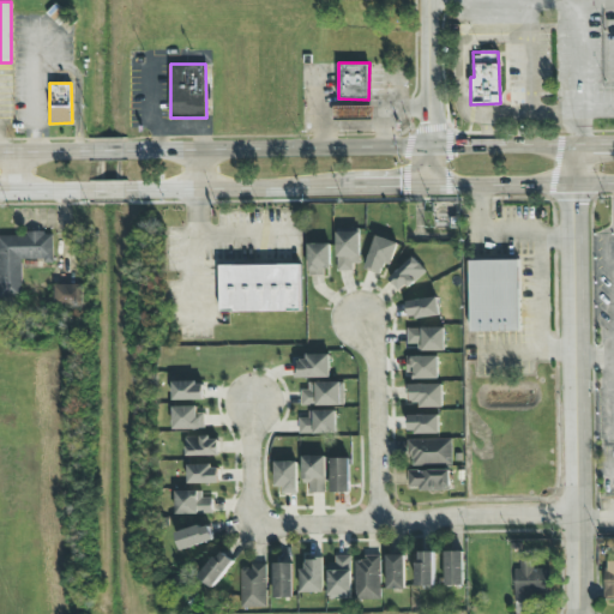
[(372,119),(372,107),(349,108),(349,120),(372,119)]
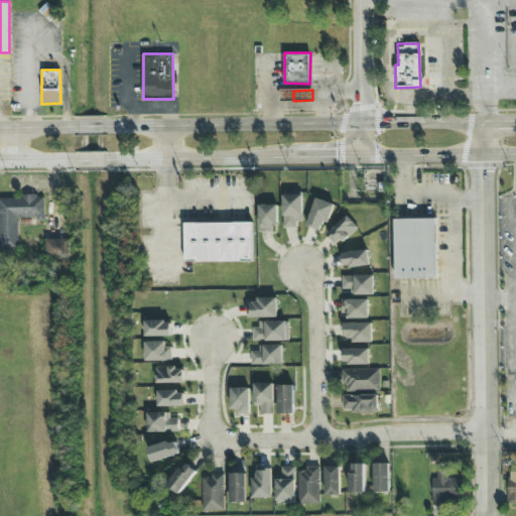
[(282,194),(283,225),(302,225),(301,194),(282,194)]
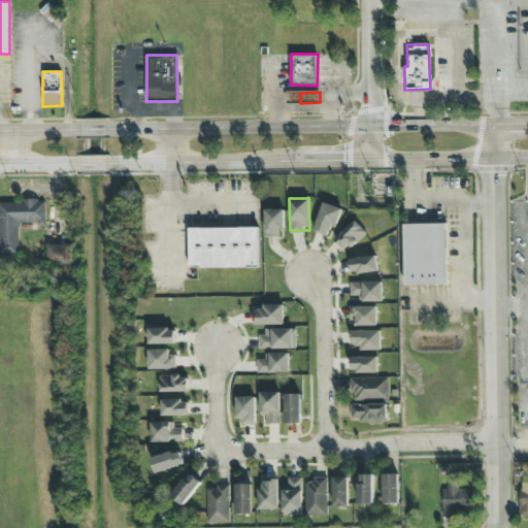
[(0,256),(19,256),(19,224),(45,223),(45,200),(0,200),(0,256)]
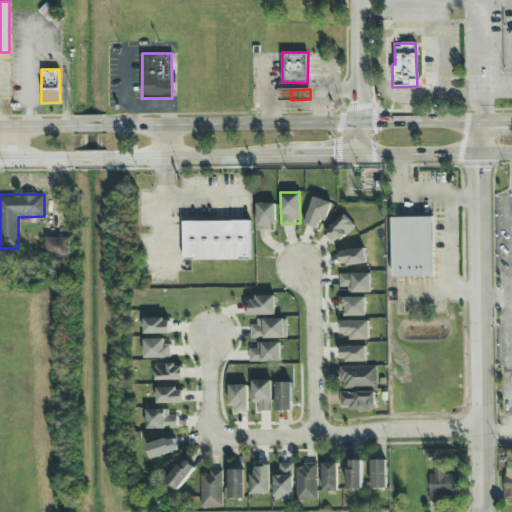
[(318,228),(320,220),(326,221),(331,201),(311,196),(304,225),(318,228)]
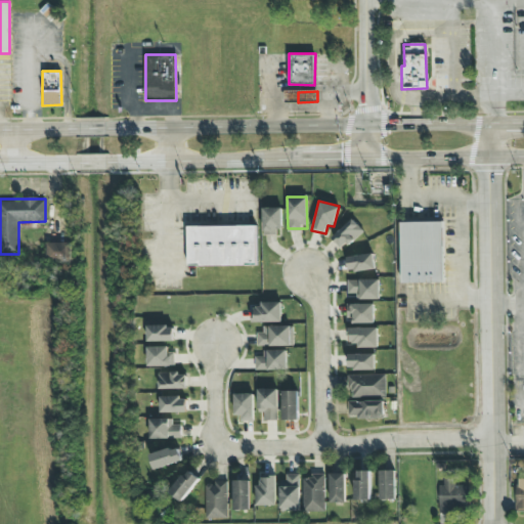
[(280,208),(262,208),(263,234),(280,234),(280,208)]
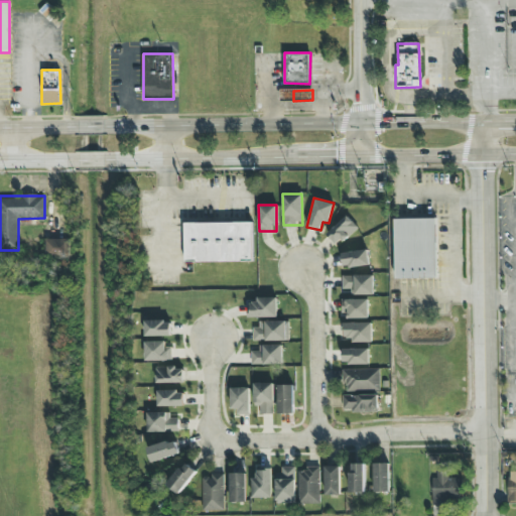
[(327,235),(337,246),(357,226),(346,215),(327,235)]
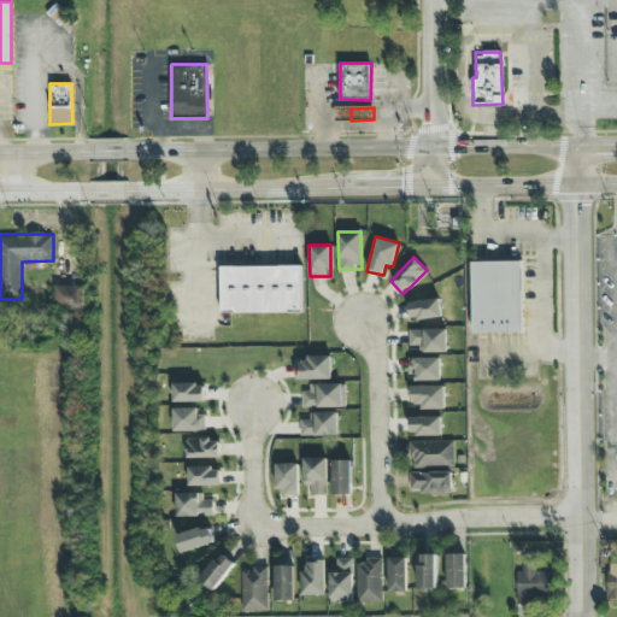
[(522,333),(521,260),(471,262),(472,334),(522,333)]
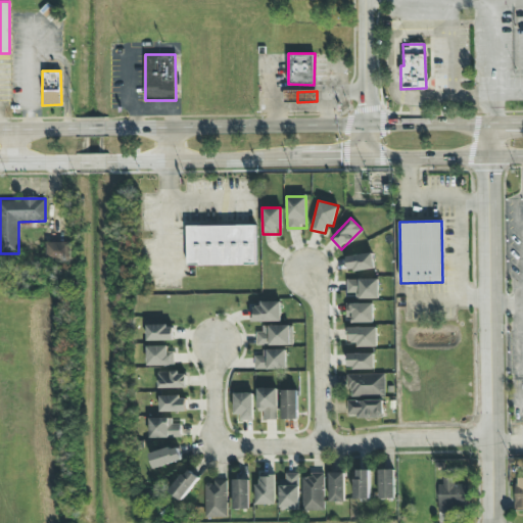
[(188,266),(256,265),(255,225),(188,226),(188,266)]
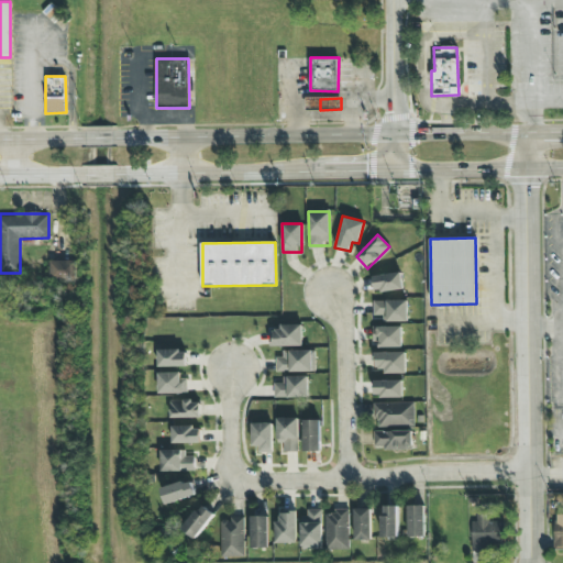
[(51,280),(76,279),(75,260),(50,261),(51,280)]
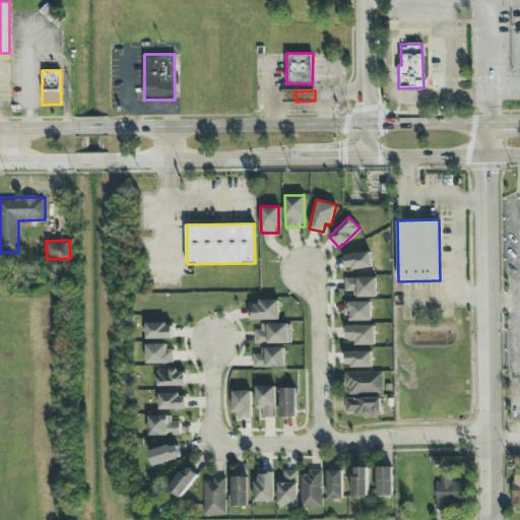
[(344,254),(345,269),(372,267),(370,252),(344,254)]
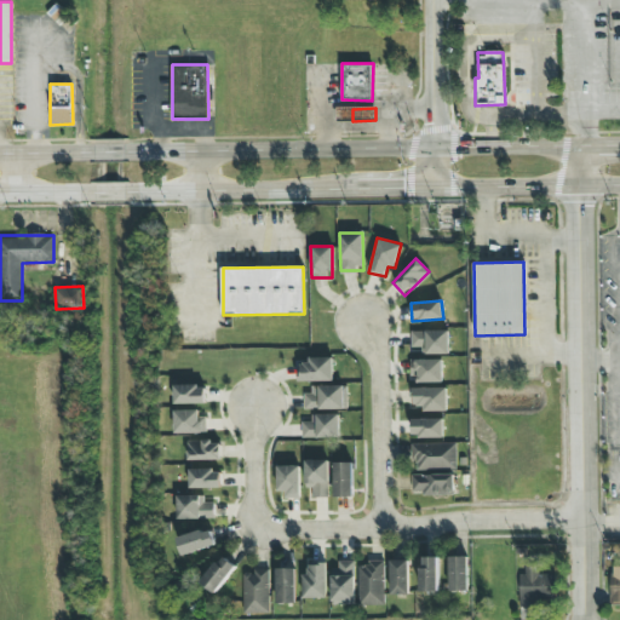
[(448,354),(448,329),(411,331),(411,346),(420,346),(420,354),(448,354)]
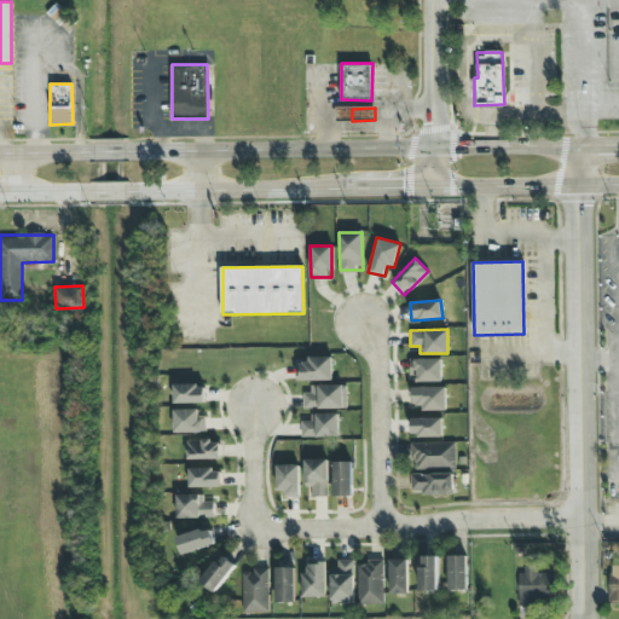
[(333,380),(331,356),(308,357),(308,363),(296,364),(298,381),(333,380)]
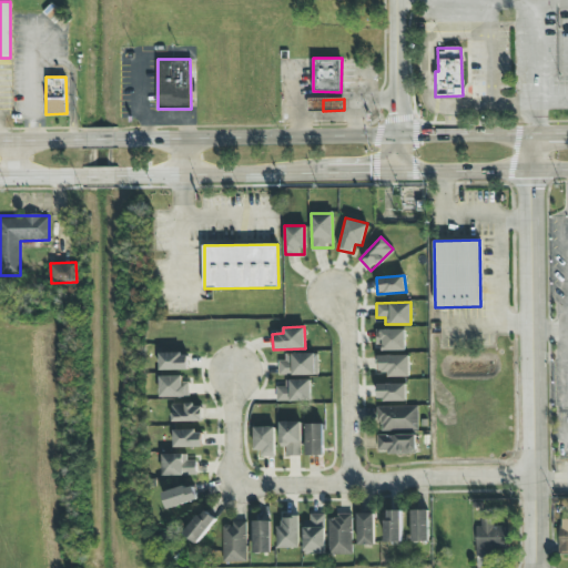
[(405,328),(375,330),(376,348),(405,348),(405,328)]
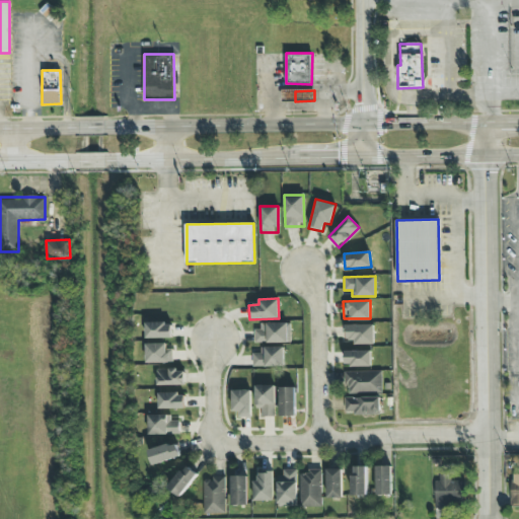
[(146,338),(171,338),(171,322),(145,322),(146,338)]
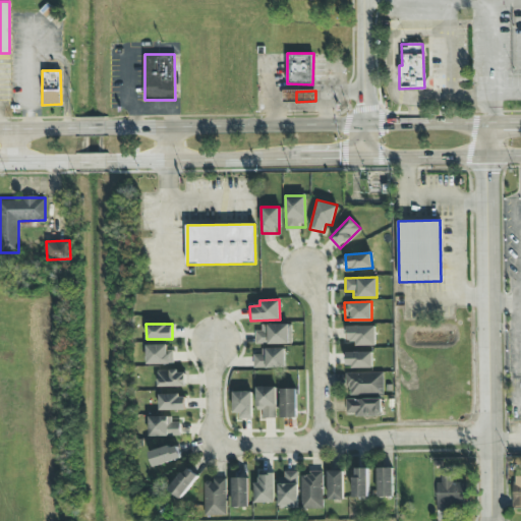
[(288,343),(288,324),(257,324),(257,344),(288,343)]
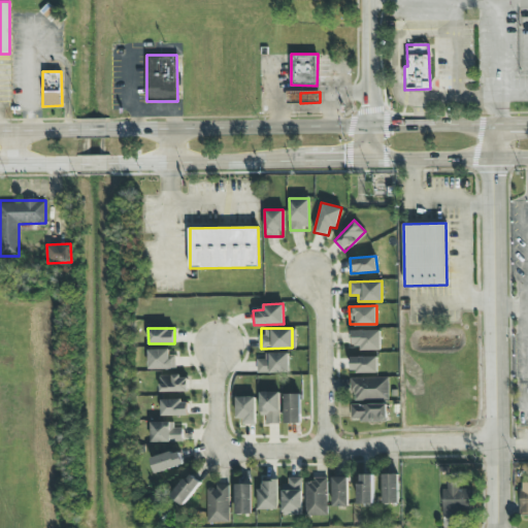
[(381,350),(381,330),(350,330),(351,345),(360,345),(360,350),(381,350)]
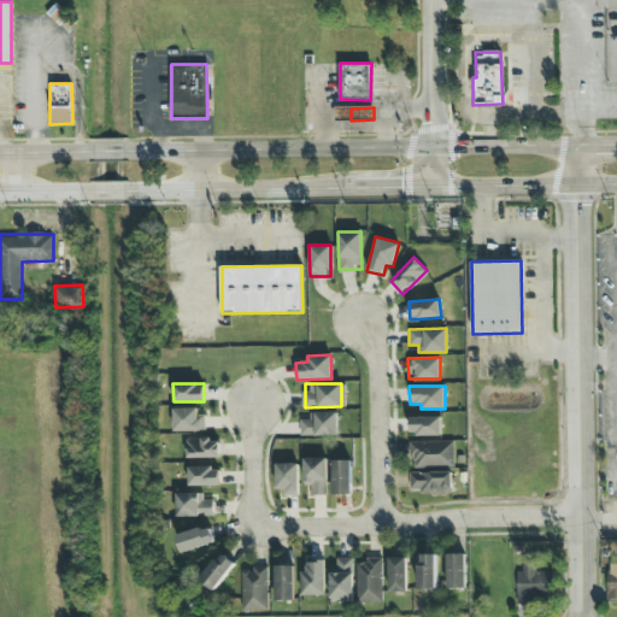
[(174,432),(206,430),(205,407),(172,409),(174,432)]
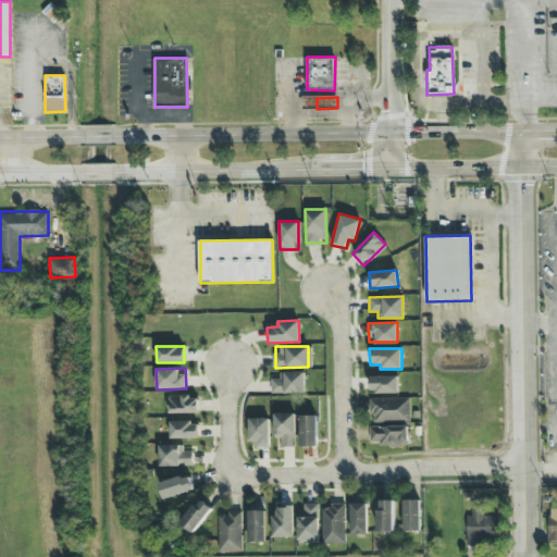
[(271,393),(305,393),(305,371),(280,372),(280,378),(271,378),(271,393)]
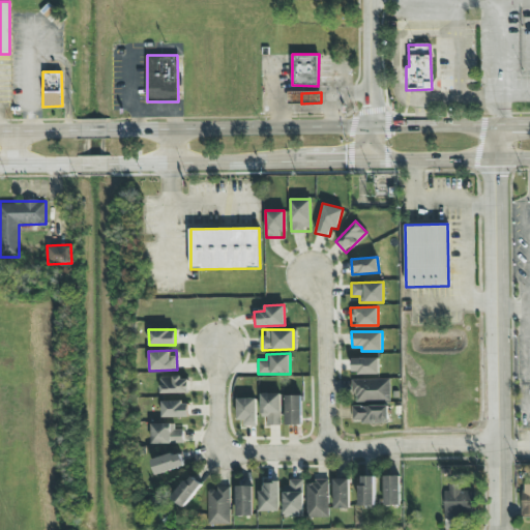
[(353,374),(379,374),(379,358),(352,358),(353,374)]
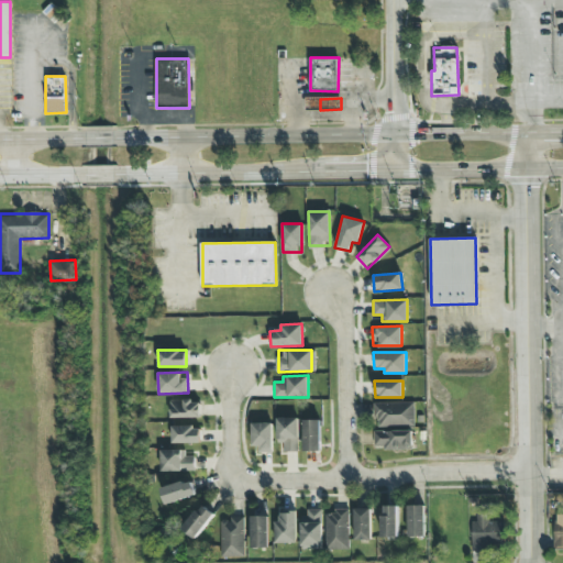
[(170,418),(201,418),(201,400),(170,400),(170,418)]
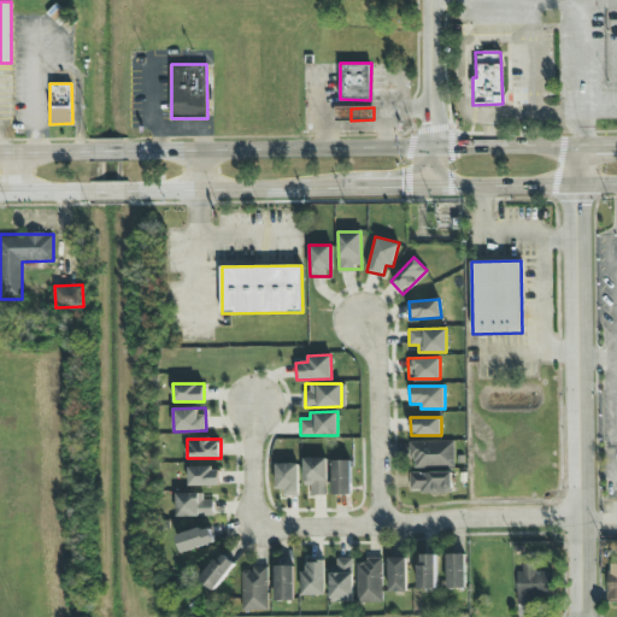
[(410,441),(410,468),(454,466),(454,441),(410,441)]
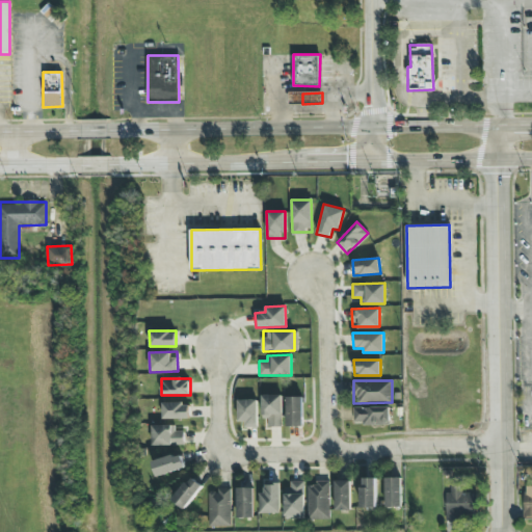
[(263,427),(283,427),(282,395),(263,395),(263,427)]
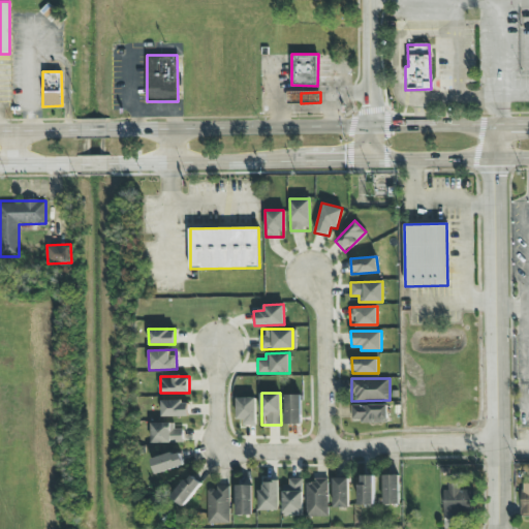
[(301,395),(285,395),(285,425),(302,424),(301,395)]
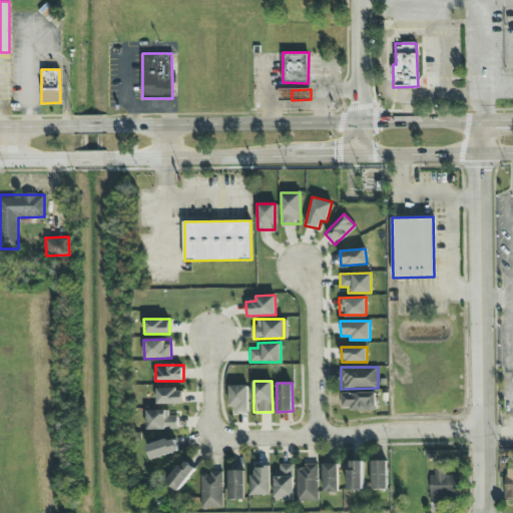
[(229,386),(229,410),(248,411),(248,386),(229,386)]
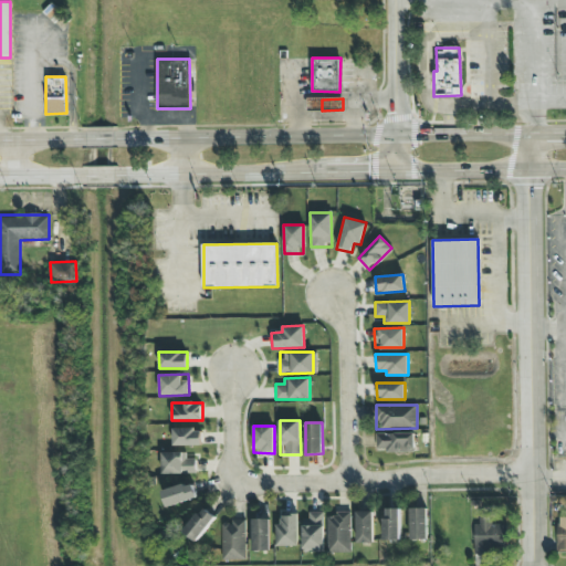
[(174,446),(202,444),(202,428),(173,429),(174,446)]
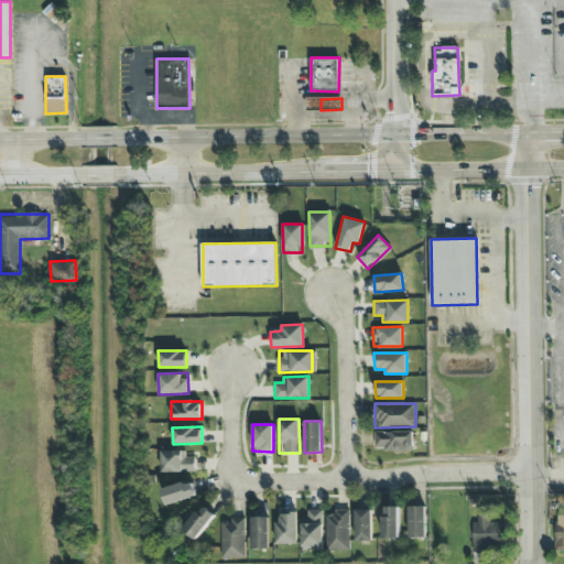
[(414,449),(413,431),(375,432),(376,451),(414,449)]
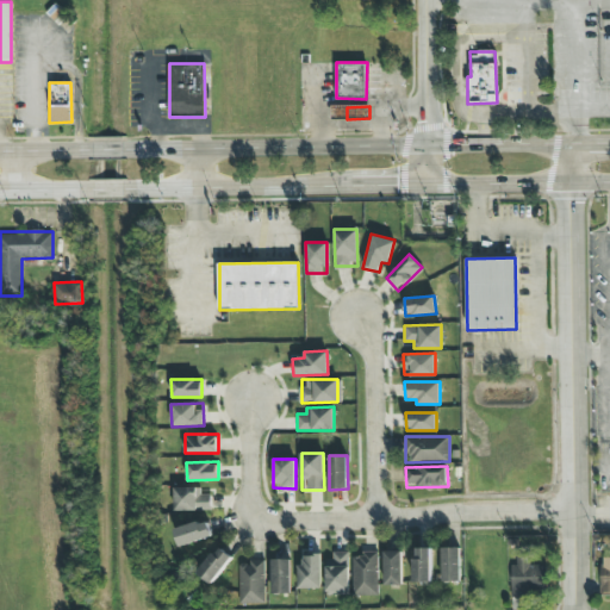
[(200,487),(174,487),(175,511),(211,510),(211,495),(200,495),(200,487)]
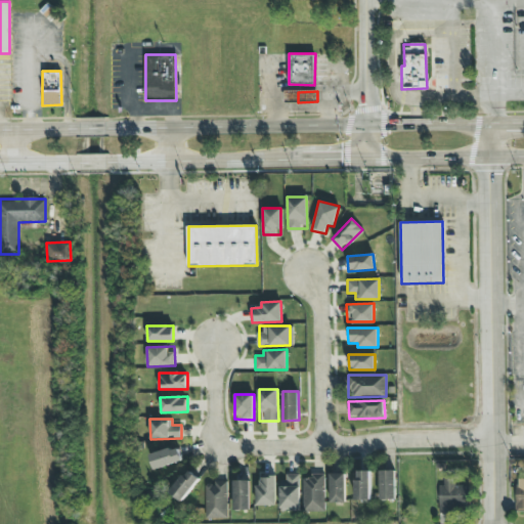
[(179,446),(150,454),(156,470),(184,461),(179,446)]
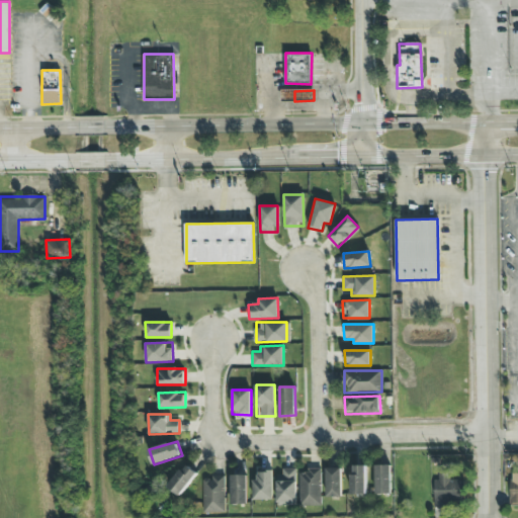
[(198,472),(186,463),(169,488),(181,497),(198,472)]
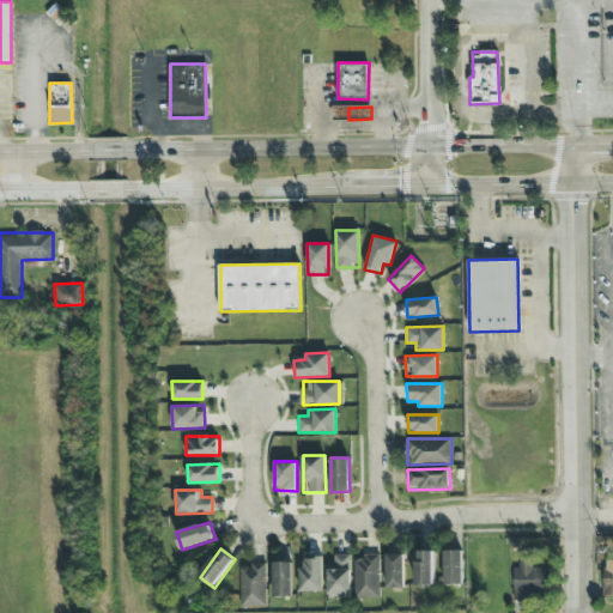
[(418,584),(436,584),(435,551),(417,551),(418,584)]
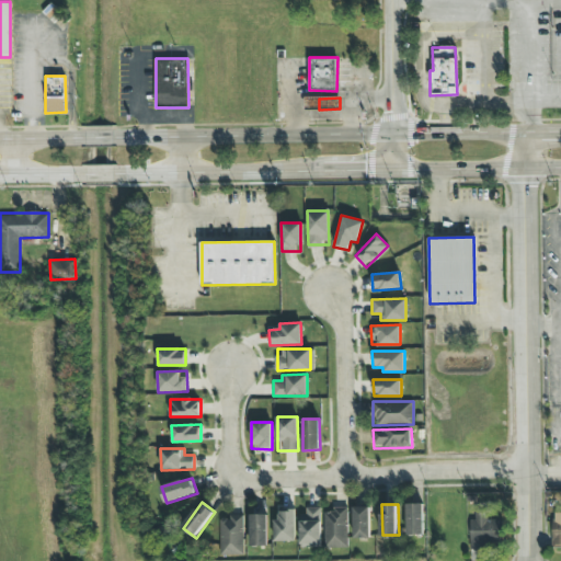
[(408,535),(424,535),(424,504),(407,504),(408,535)]
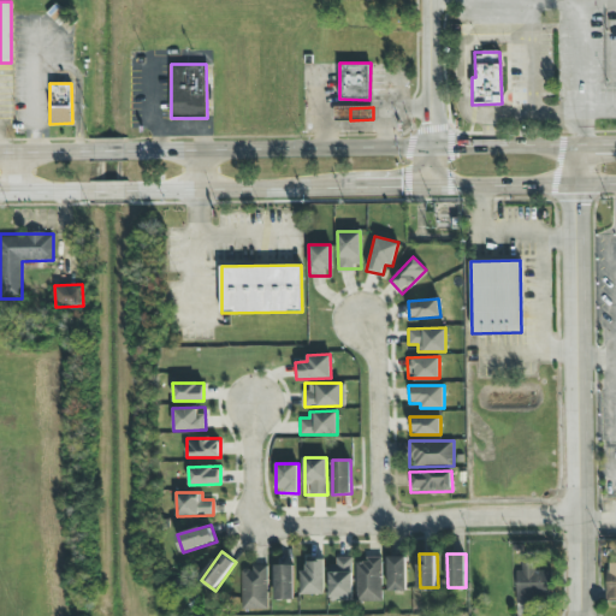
[(389,591),(408,591),(407,556),(388,557),(389,591)]
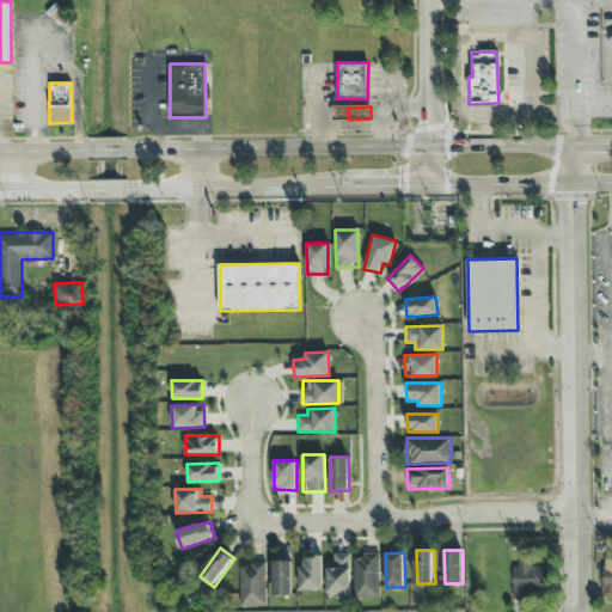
[(329,597),(352,597),(350,554),(329,555),(329,597)]
